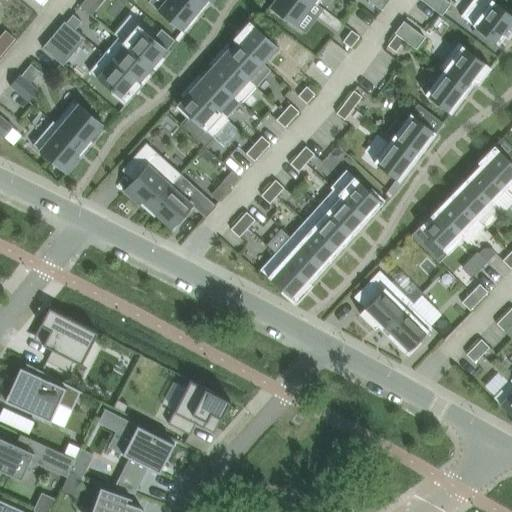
[(95,0),(82,0),(80,3),(89,11),(97,1),(95,0)]
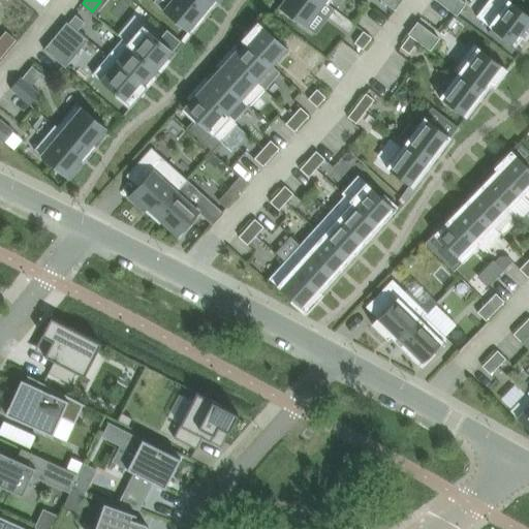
[(154,0),(153,2),(163,10),(188,32),(209,7),(199,0),(154,0)]
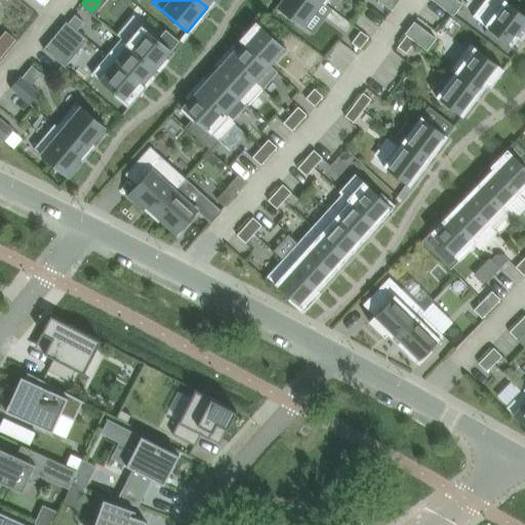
[(319,0),(282,0),(277,7),(304,27),(322,3),(323,2),(319,0)]
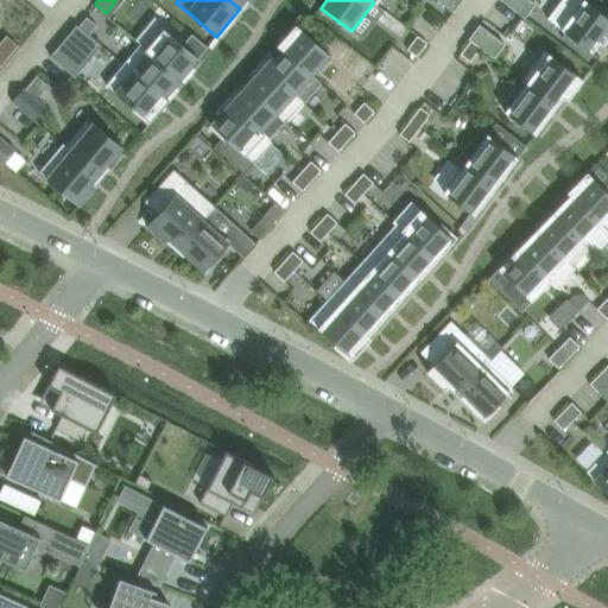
[(463,0),(437,0),(454,13),(463,0)]
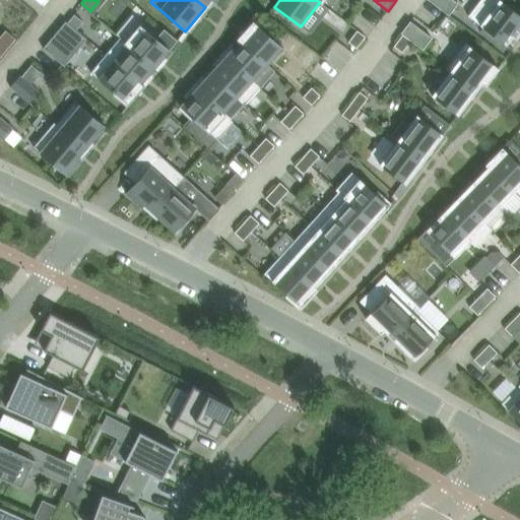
[(453,0),(429,0),(449,15),(458,4),(453,0)]
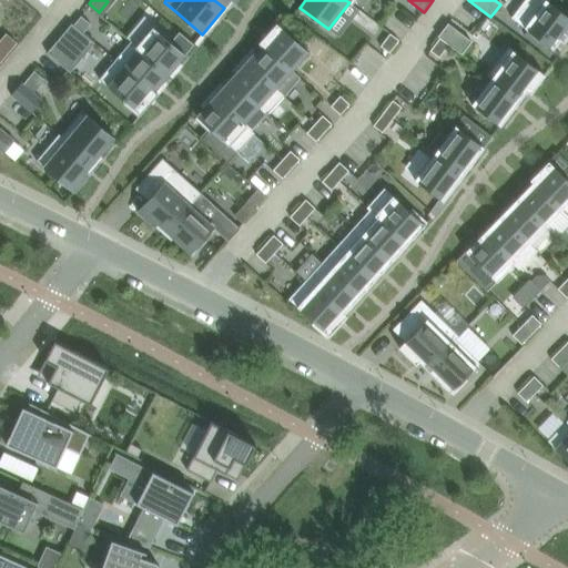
[(567,17),(545,0),(525,0),(511,19),(528,31),(524,37),(545,52),(549,47),(554,50),(560,40),(564,43),(567,37),(567,17)]
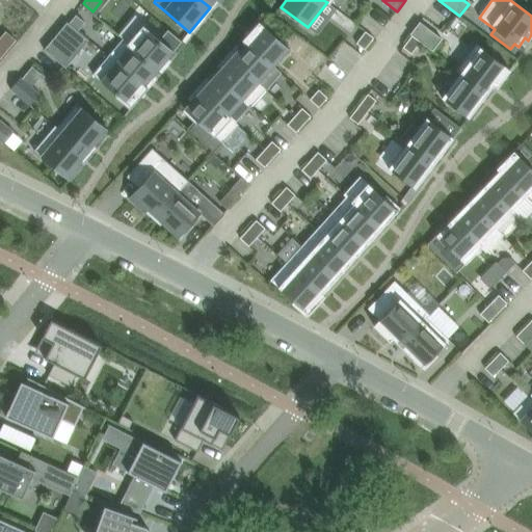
[(77,29),(85,20),(76,12),(68,22),(77,29)]
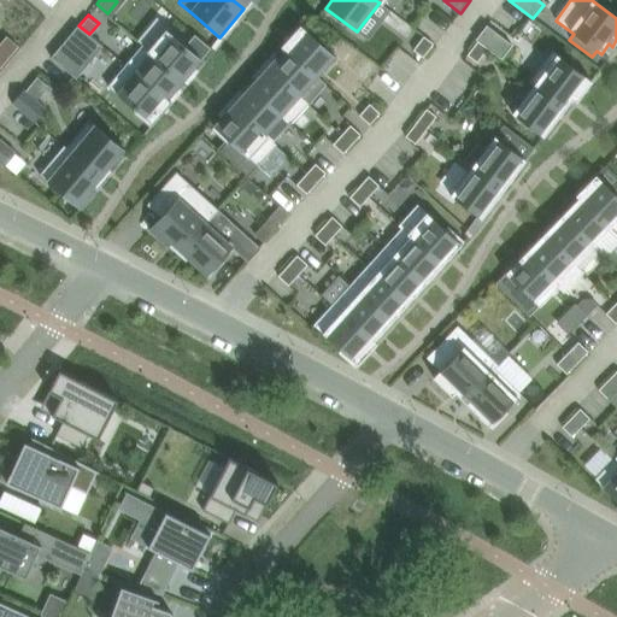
[(304,23),(281,47),(285,50),(316,78),(317,77),(335,57),(317,40),(319,37),(304,23)]
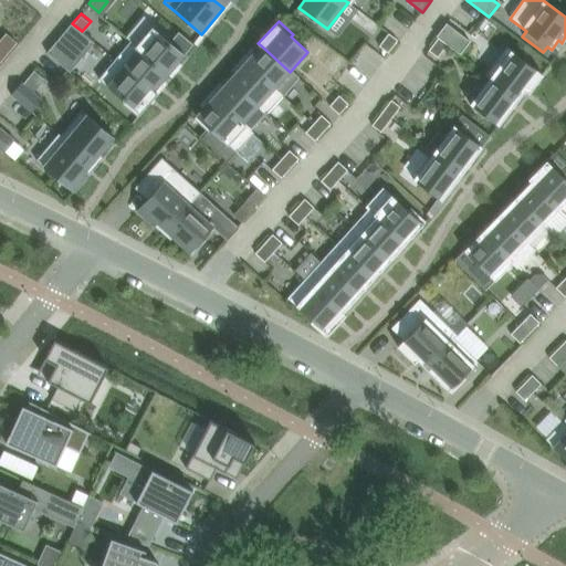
[(437,37),(439,38),(448,45),(460,54),(470,42),(447,23),(437,37)]
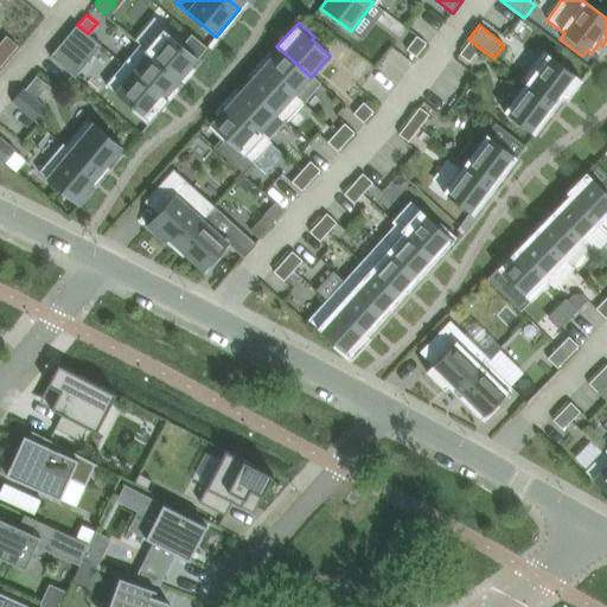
[(66,37),(51,56),(52,58),(76,77),(101,48),(89,37),(78,27),(76,26),(66,37)]
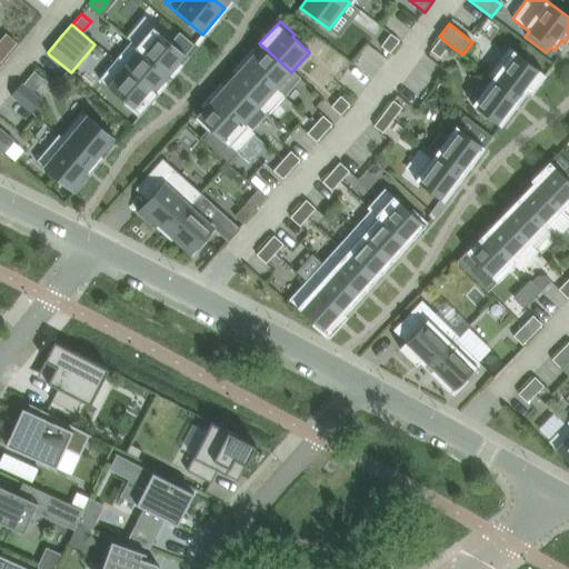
[(153,28),(138,46),(171,73),(189,52),(195,46),(195,45),(180,32),(171,42),(153,28)]
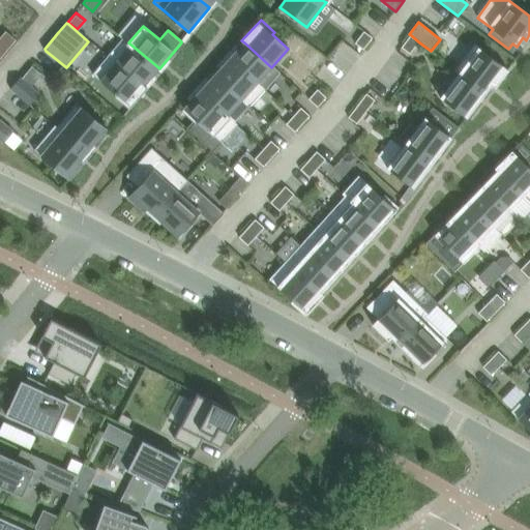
[(6,32),(0,38),(0,59),(16,40),(6,32)]
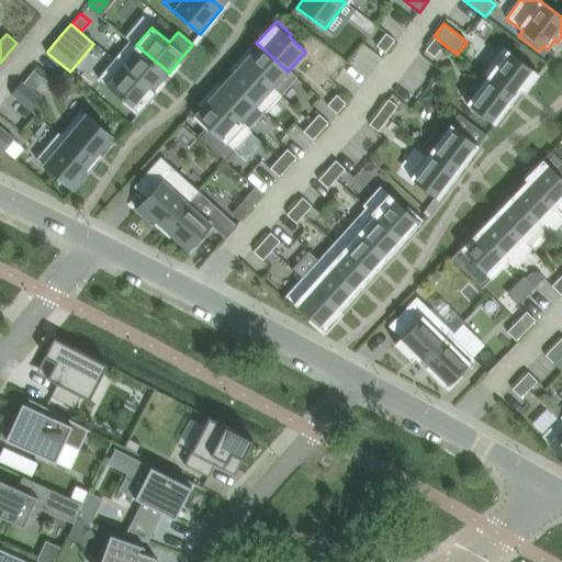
[(377,46),(385,53),(395,41),(386,34),(377,46)]
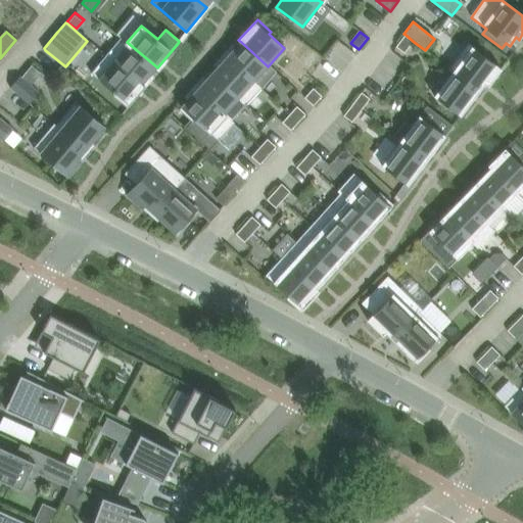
[(405,53),(414,42),(406,35),(396,47),(405,53)]
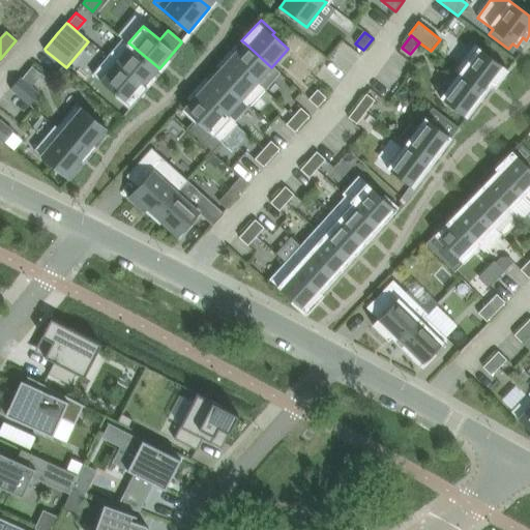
[(123,38),(108,56),(147,89),(147,88),(145,86),(147,83),(159,68),(128,42),(123,38)]
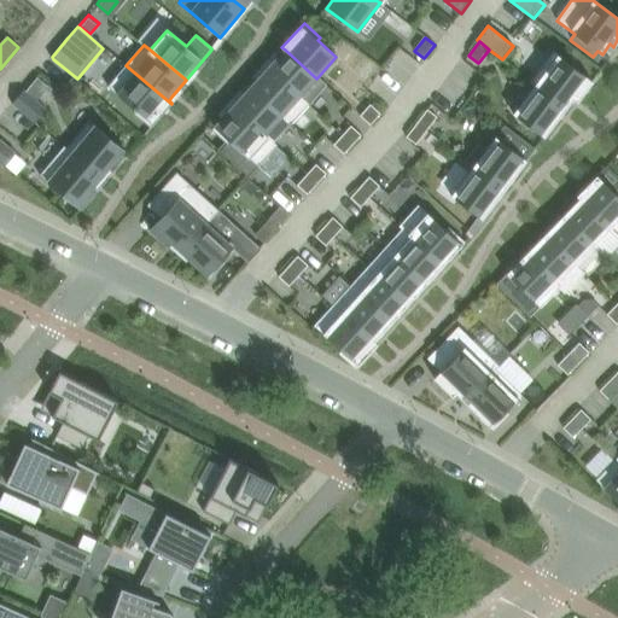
[(400,47),(375,80),(398,95),(423,63),(400,47)]
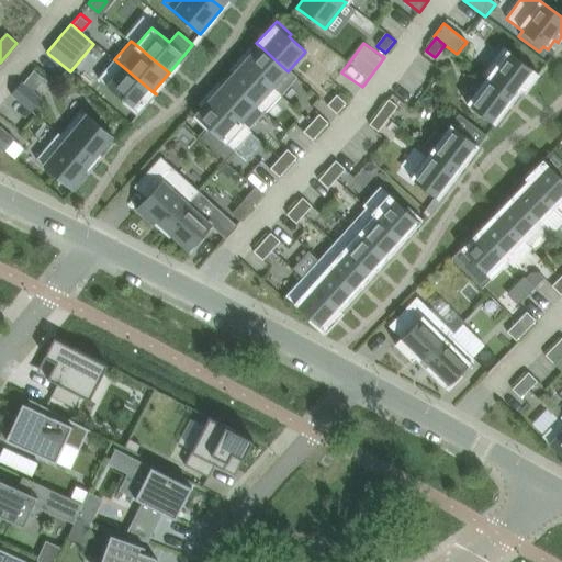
[(259,45),(244,62),(273,88),(273,87),(282,94),(298,77),(289,70),(288,71),(259,45)]
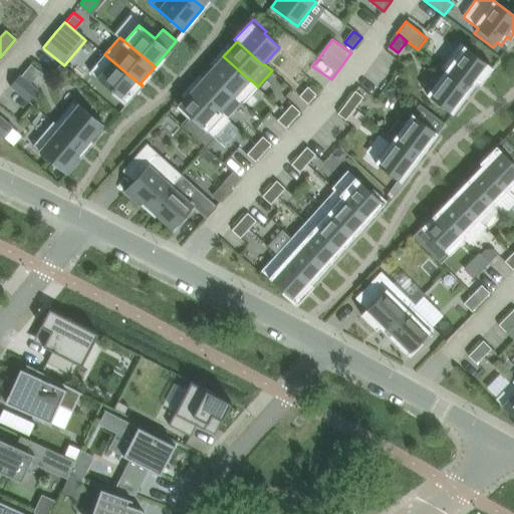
[(461,43),(442,67),(446,70),(472,90),(477,82),(480,84),(493,68),(461,43)]
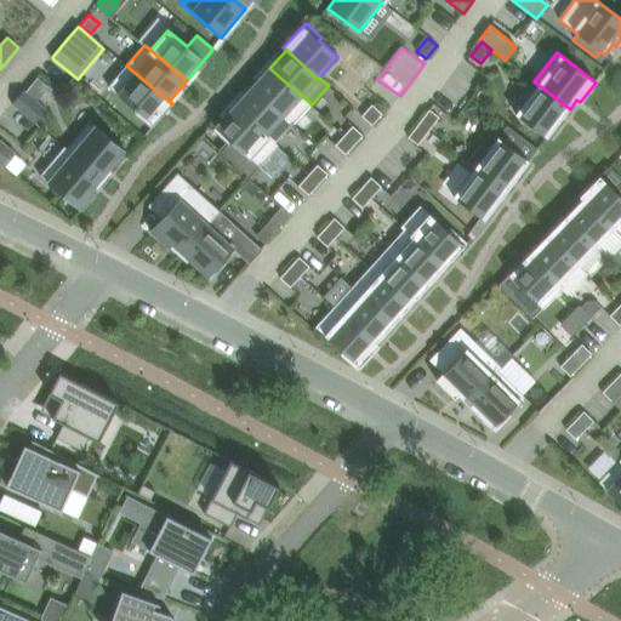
[(126,66),(109,87),(138,110),(135,114),(152,129),(172,104),(126,66)]
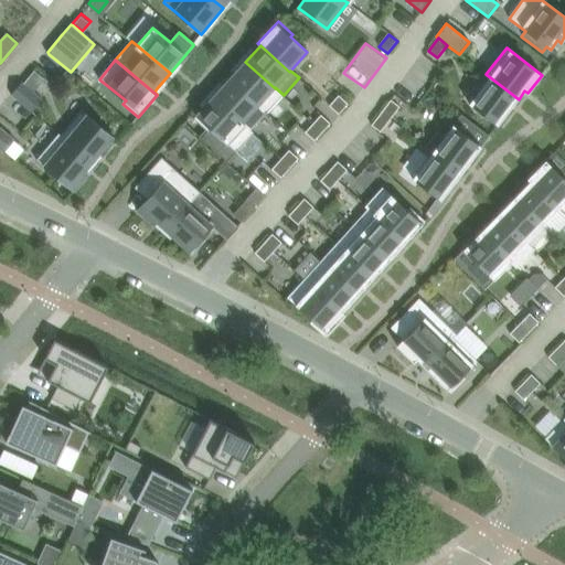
[(245,62),(230,80),(267,113),(284,95),(275,87),(275,88),(245,62)]
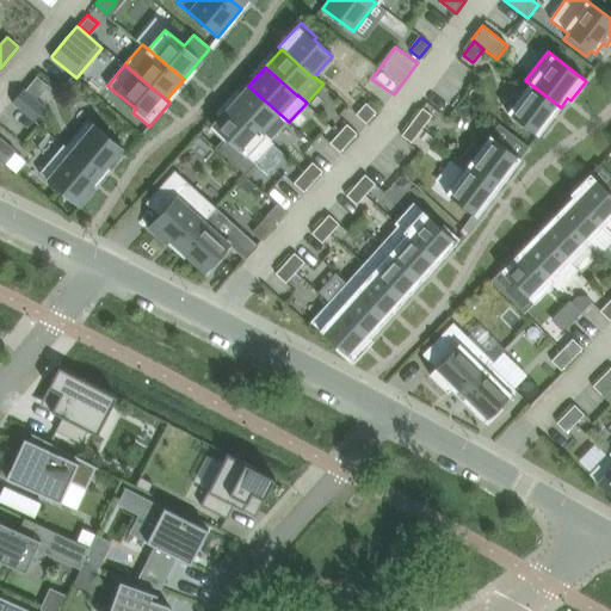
[(24,90),(12,103),(14,105),(25,113),(43,92),(49,86),(37,78),(32,82),(25,91),(24,90)]
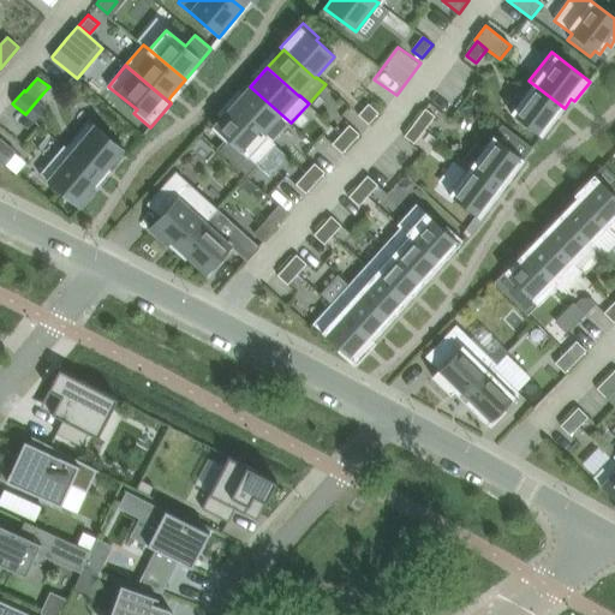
[(525,95),(511,113),(542,137),(565,108),(533,84),(532,85),(525,95)]
